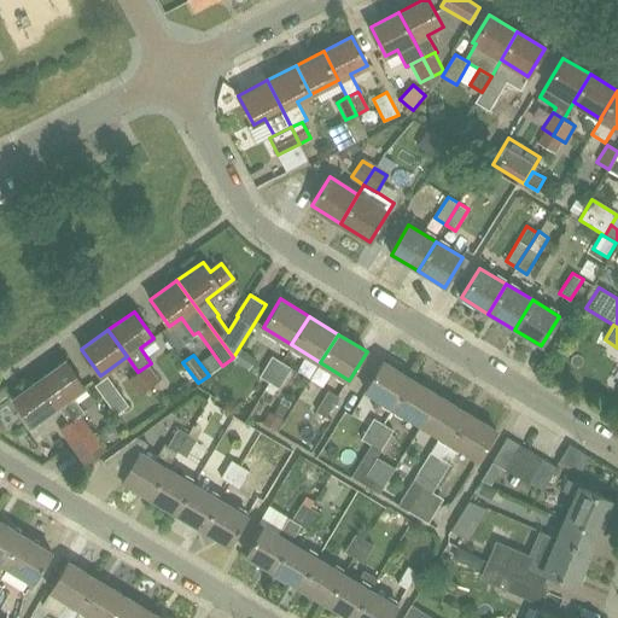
[(260,375),(269,382),(281,361),(272,356),(260,375)]
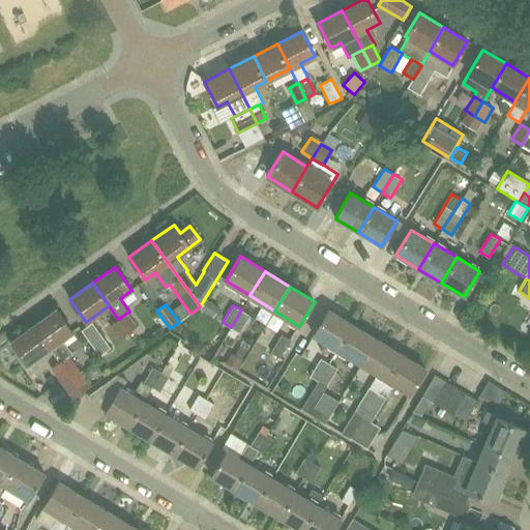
[(32,325),(50,349),(60,361),(59,362),(61,364),(68,375),(60,381),(66,389),(85,377),(69,355),(72,353),(62,340),(72,332),(55,308),(32,325)]
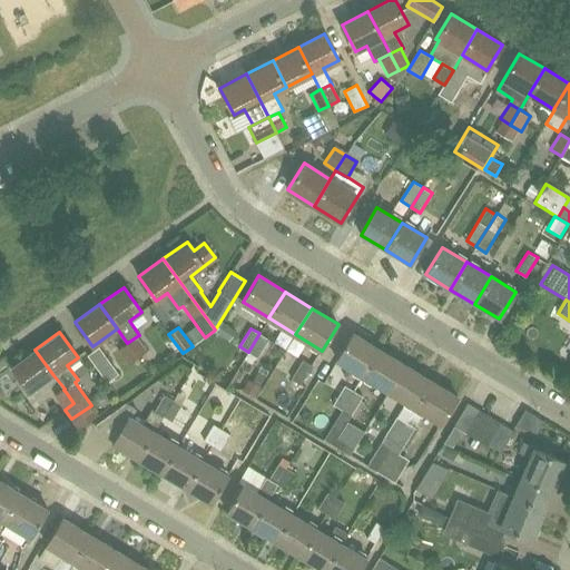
[(268,340),(259,333),(248,352),(257,357),(268,340)]
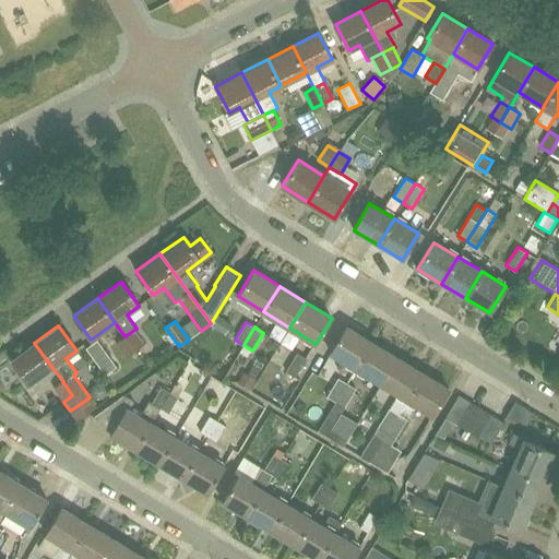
[(356,368),(371,342),(346,326),(330,353),(356,368)]
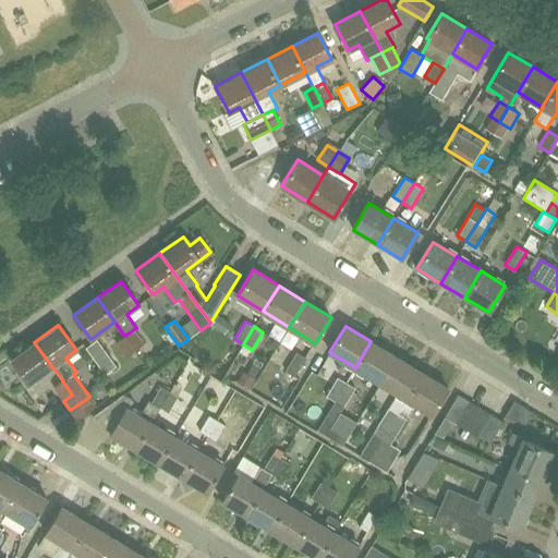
[(124,336),(134,350),(144,343),(134,329),(124,336)]
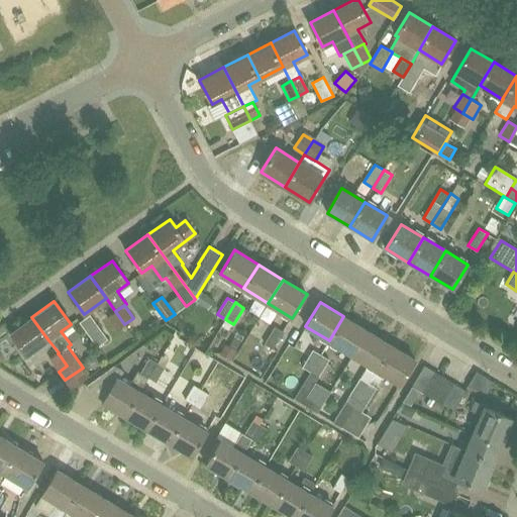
[(124,324),(115,311),(106,318),(116,330),(124,324)]
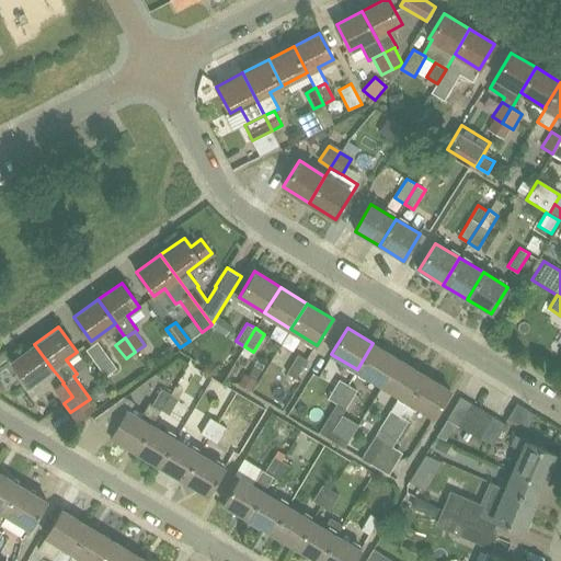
[(116,367),(98,342),(87,350),(105,376),(116,367)]
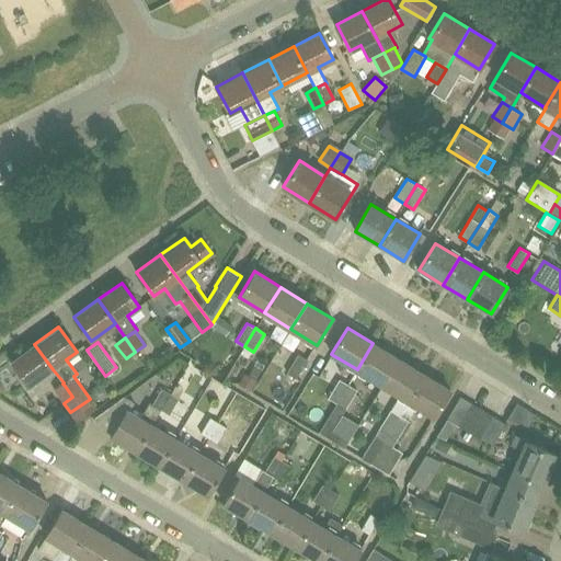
[(373,343),(357,369),(382,386),(399,359),(373,343)]
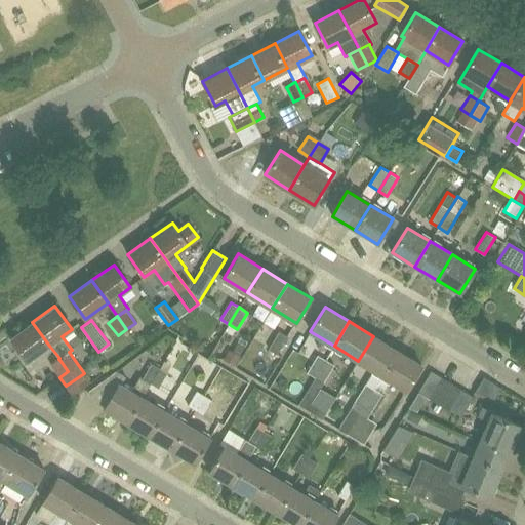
[(49,346),(32,322),(9,338),(27,362),(49,346)]
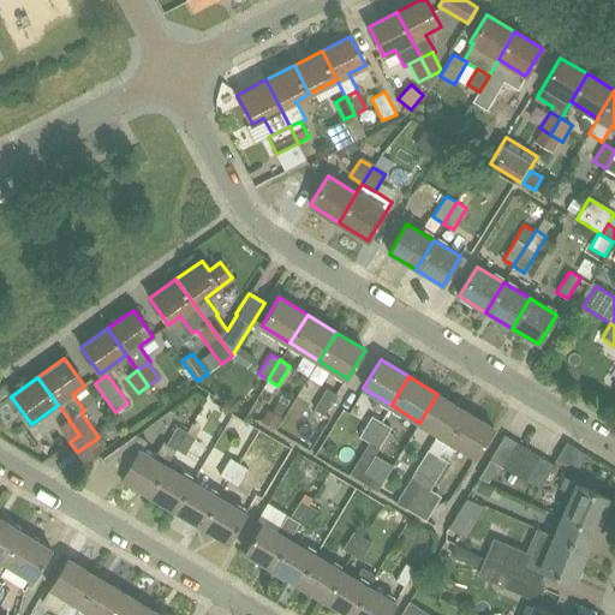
[(324,415),(336,394),(327,388),(315,408),(324,415)]
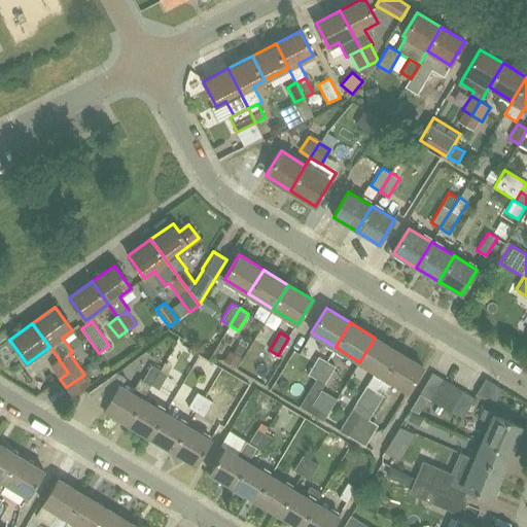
[(375,338),(359,362),(376,372),(384,377),(398,352),(375,338)]
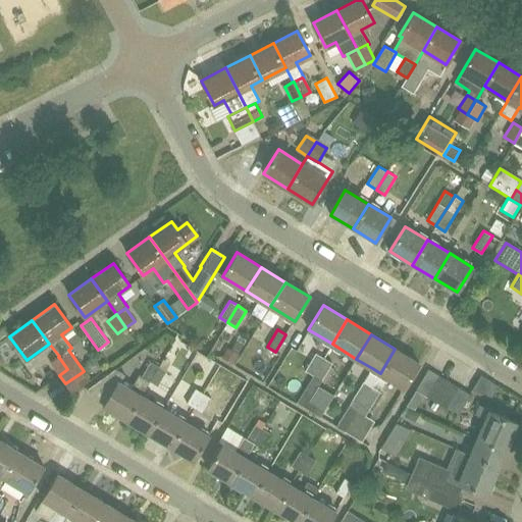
[(404,387),(419,364),(395,349),(380,373),(371,387),(361,404),(368,410),(379,393),(388,378),(404,387)]
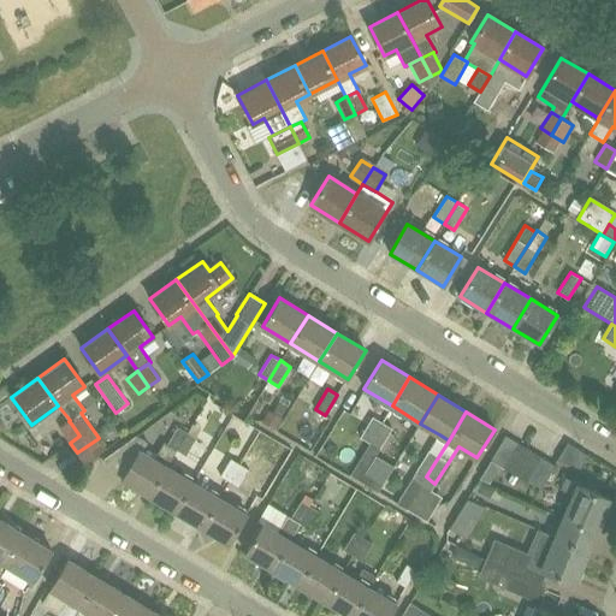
[(372,418),(361,437),(371,443),(383,422),(372,418)]
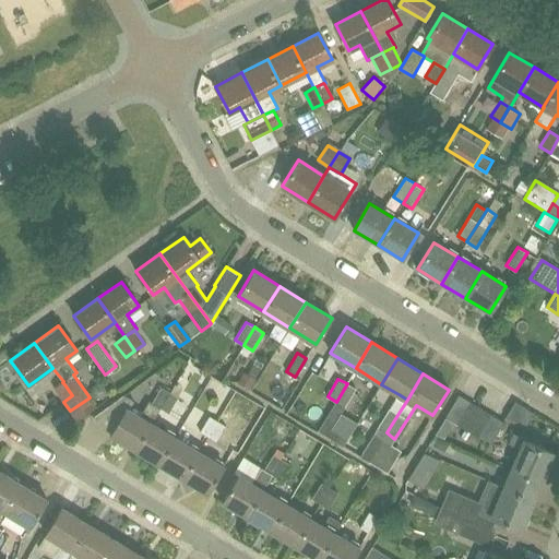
[(72,395),(64,384),(62,382),(54,388),(63,402),(72,395)]
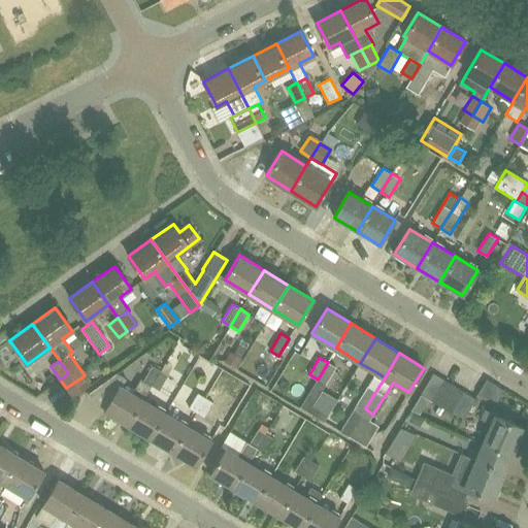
[(328,362),(318,380),(317,381),(309,393),(300,407),(324,422),(329,414),(314,405),(336,367),(328,362)]
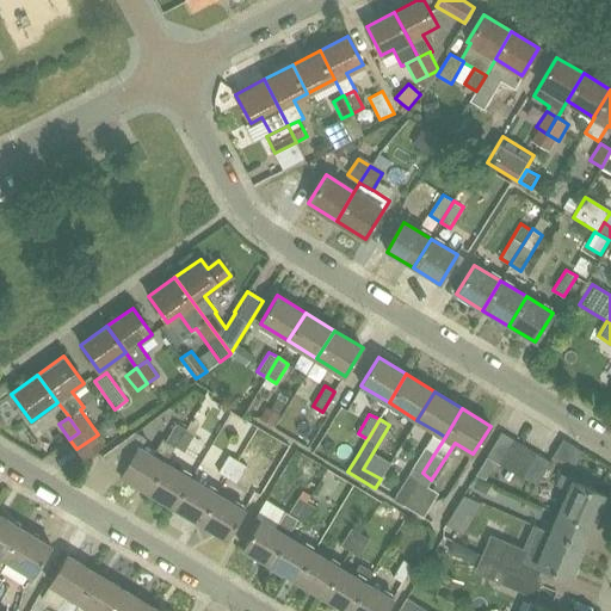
[(153,455),(152,454),(141,448),(147,438),(135,432),(104,454),(100,460),(121,473),(119,475),(147,492),(165,462),(174,445),(173,444),(184,427),(176,423),(165,439),(162,438),(153,455)]
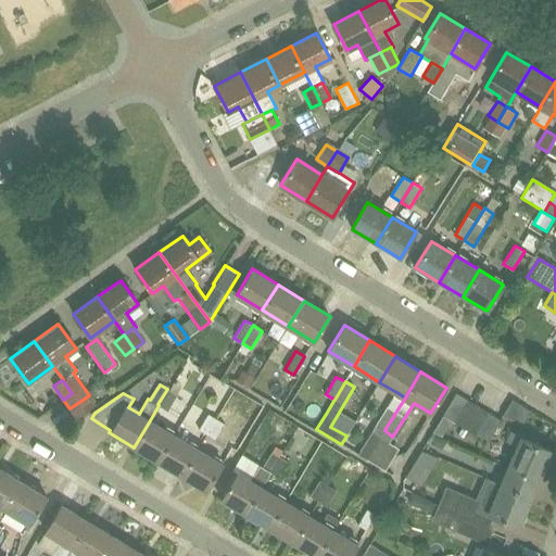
[(175,394),(167,389),(158,404),(159,405),(166,409),(175,394)]
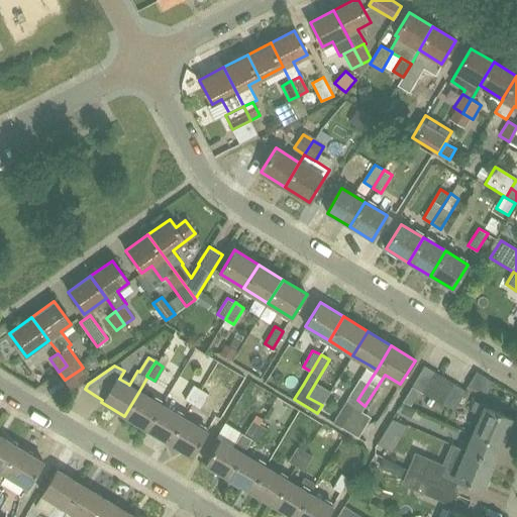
[(421,393),(433,372),(423,366),(411,387),(421,393)]
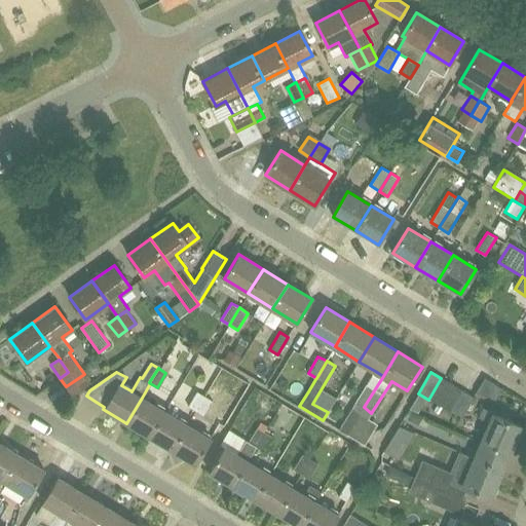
[(72,396),(81,389),(90,382),(84,374),(66,386),(72,396)]
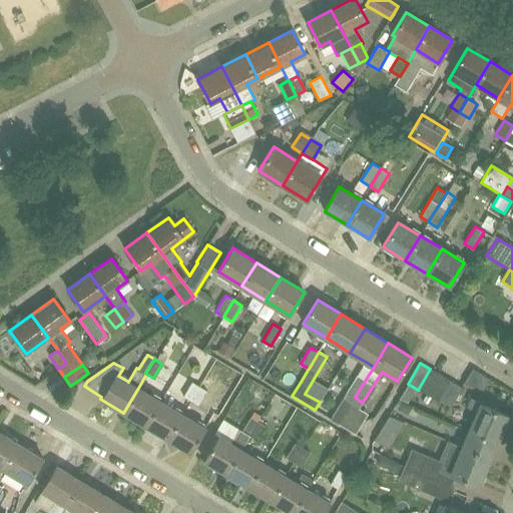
[(430,369),(418,390),(428,397),(441,376),(430,369)]
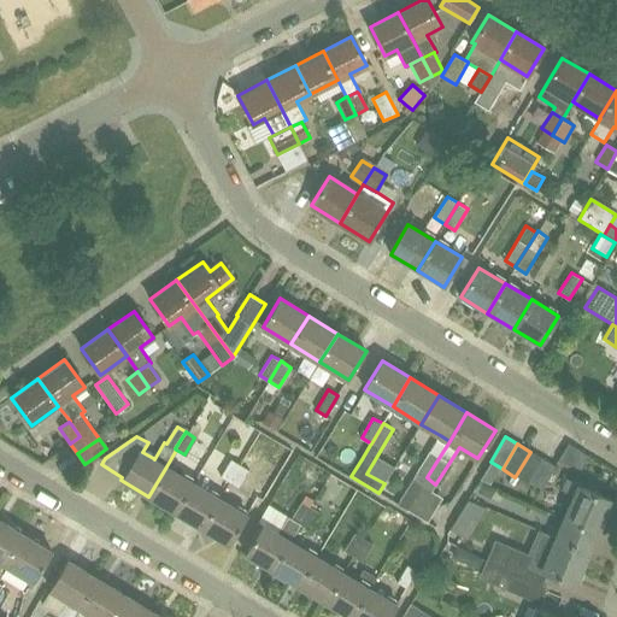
[(568,445),(560,462),(579,469),(586,452),(568,445)]
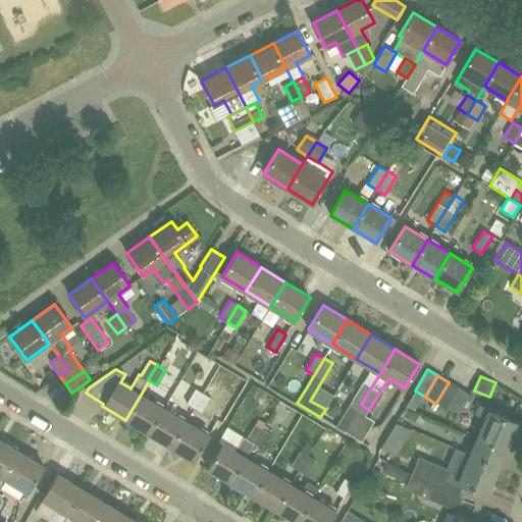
[(371,387),(363,382),(353,399),(353,400),(361,404),(371,387)]
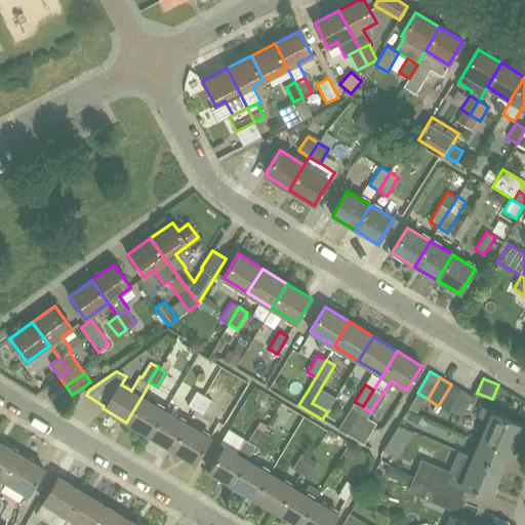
[(448,412),(461,391),(451,385),(438,406),(448,412)]
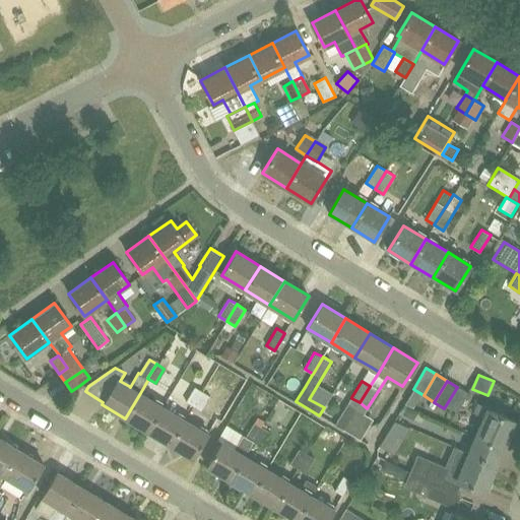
[(194,406),(203,392),(195,387),(186,401),(194,406)]
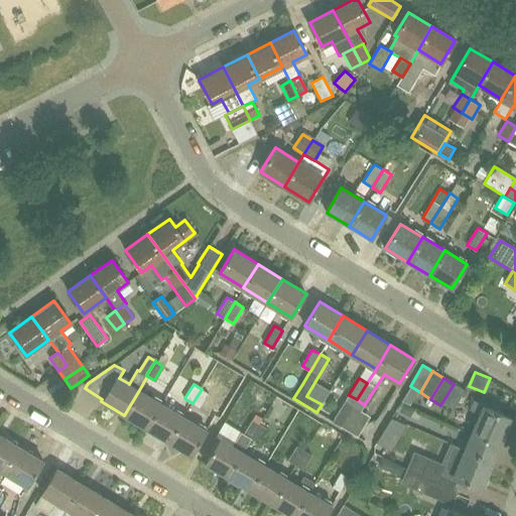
[(440,405),(452,411),(464,390),(454,384),(440,405)]
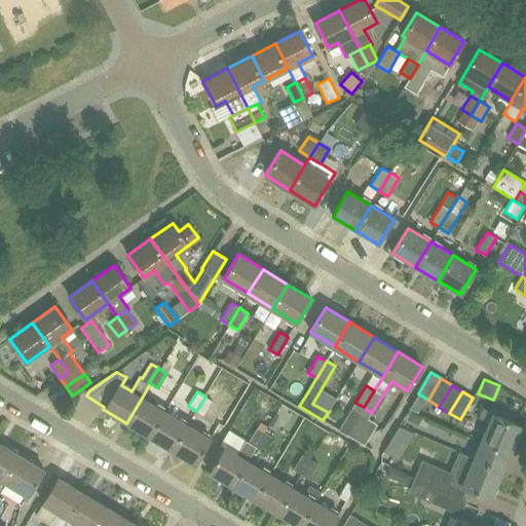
[(205,397),(196,411),(203,415),(213,401),(205,397)]
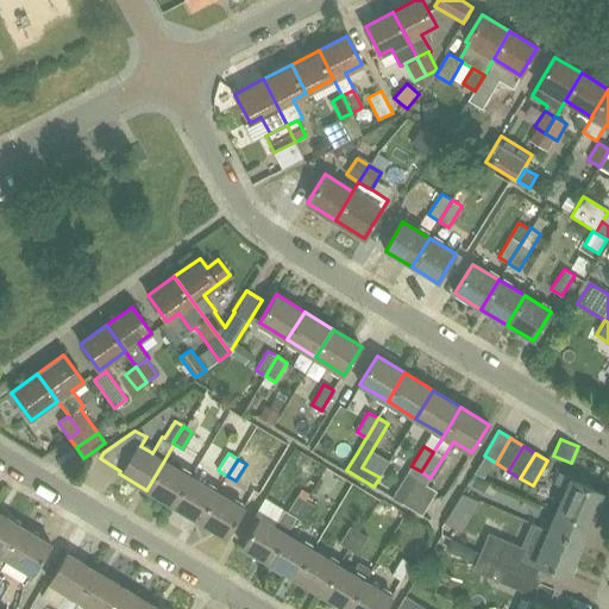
[(190,477),(164,460),(146,490),(173,507),(190,477)]
